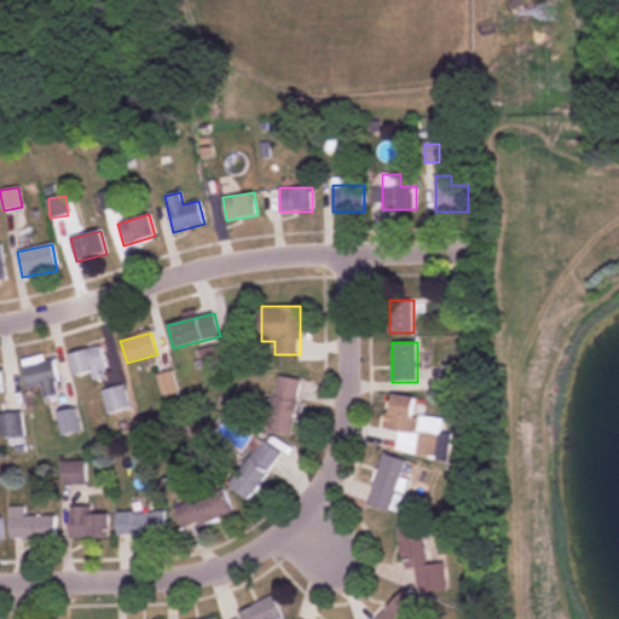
[(108,377),(99,347),(69,356),(75,377),(93,372),(94,381),(108,377)]
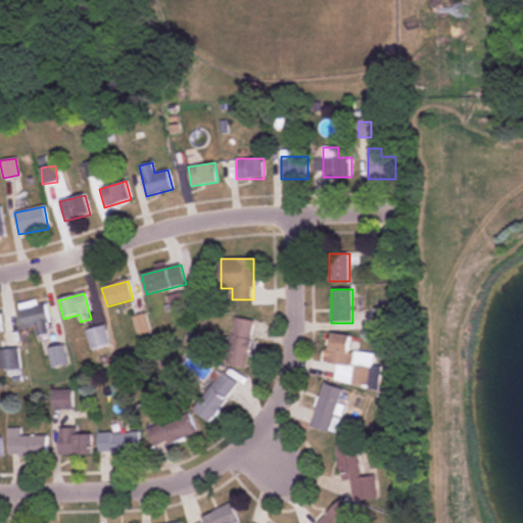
[(49,306),(22,303),(19,327),(37,329),(36,334),(45,336),(49,306)]
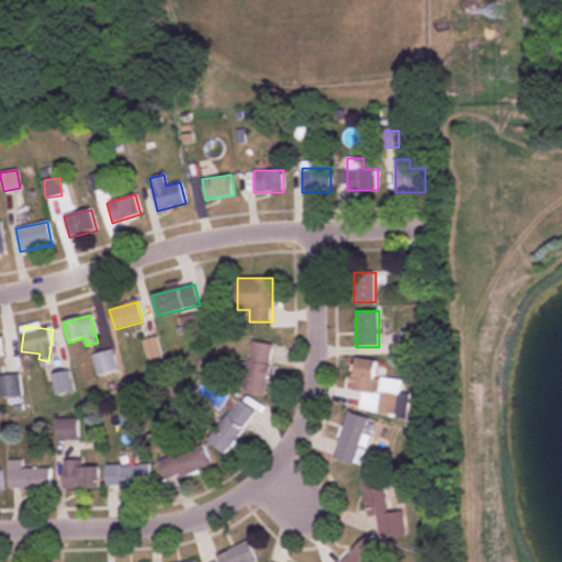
[(163,360),(156,337),(143,341),(150,363),(163,360)]
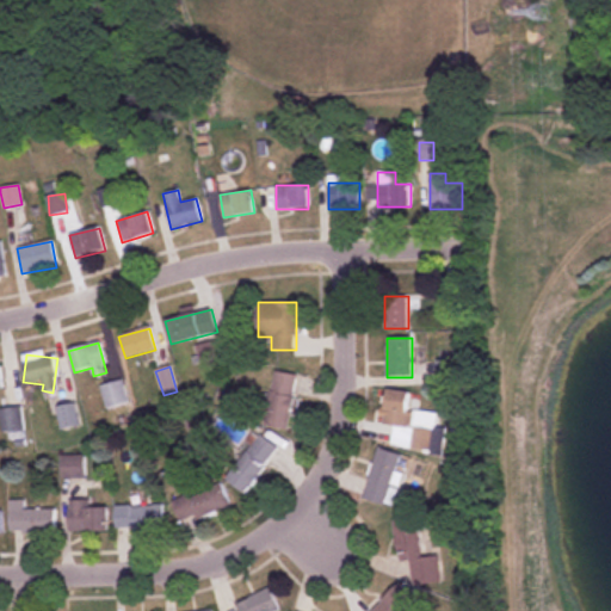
[(288,429),(297,375),(273,370),(265,425),(288,429)]
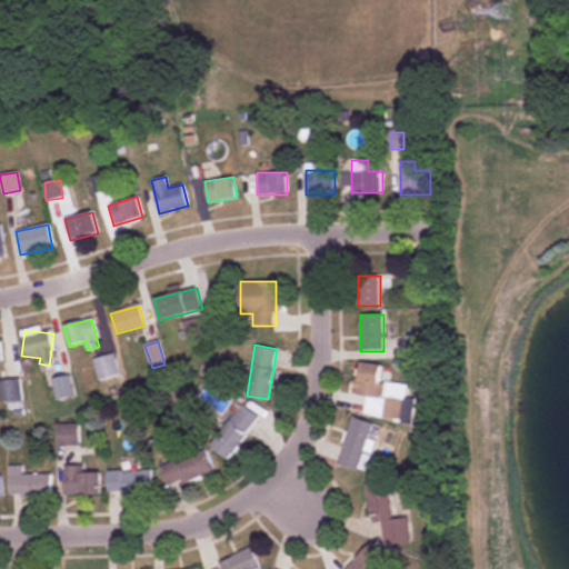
[(93,360),(99,381),(119,376),(113,355),(93,360)]
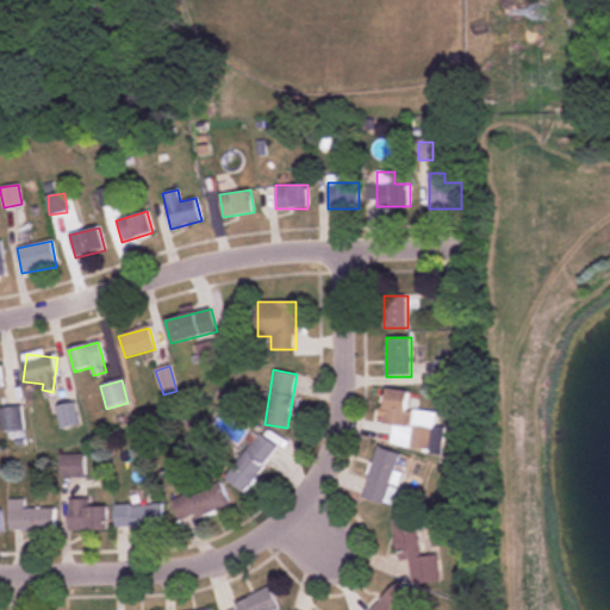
[(410,427),(414,392),(387,390),(383,424),(411,428),(409,448),(430,450),(433,429),(410,427)]
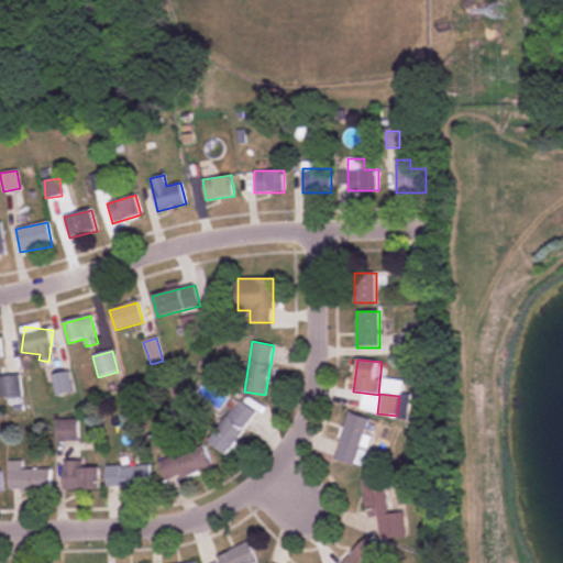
[(74,393),(68,373),(54,376),(59,397),(74,393)]
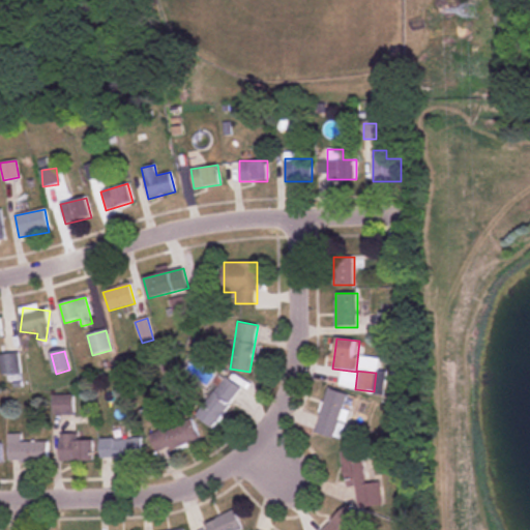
[(0,354),(0,377),(19,377),(19,354),(0,354)]
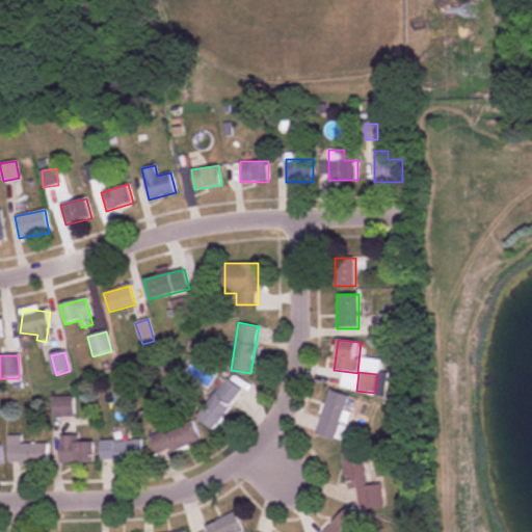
[(215,430),(243,389),(227,377),(197,419),(215,430)]
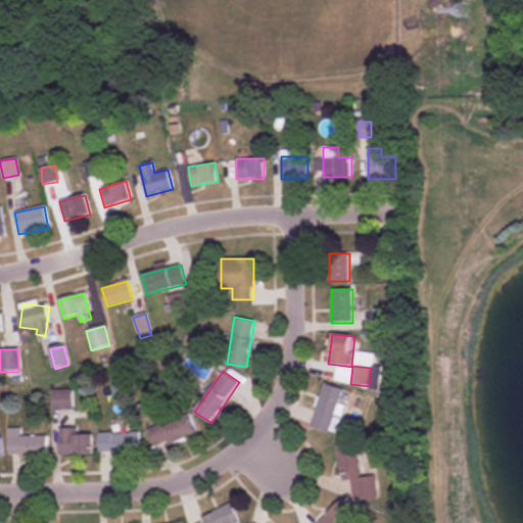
[(310,426),(333,434),(347,390),(324,383),(310,426)]
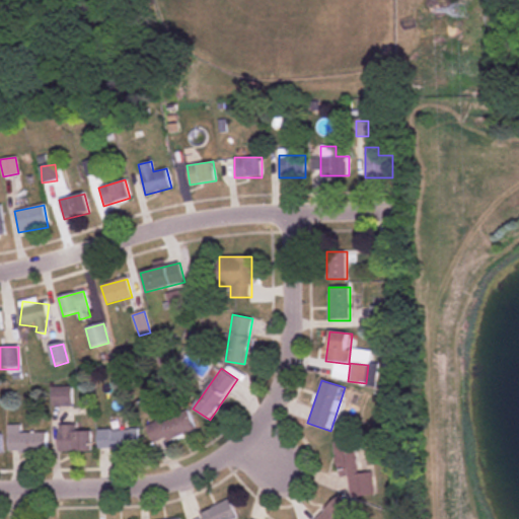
[(146,427),(154,446),(195,430),(188,411),(146,427)]
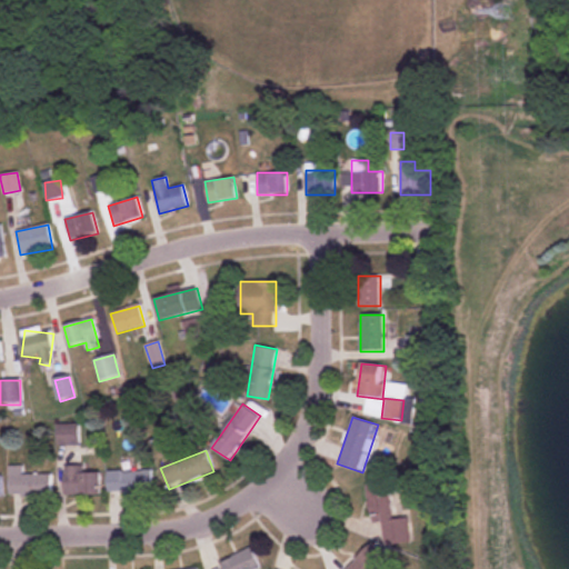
[(9,497),(52,497),(52,476),(21,476),(21,467),(9,467),(9,497)]
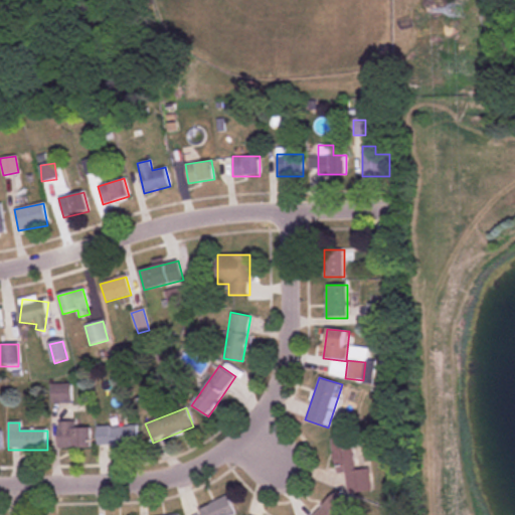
[(58,422),(58,449),(92,449),(92,427),(77,427),(77,422),(58,422)]
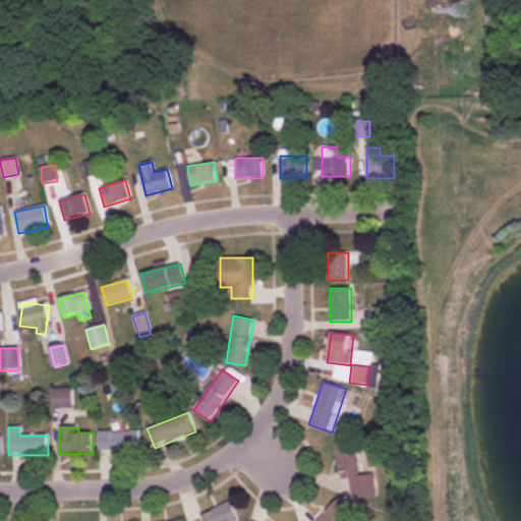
[(99,431),(99,452),(139,452),(139,431),(99,431)]
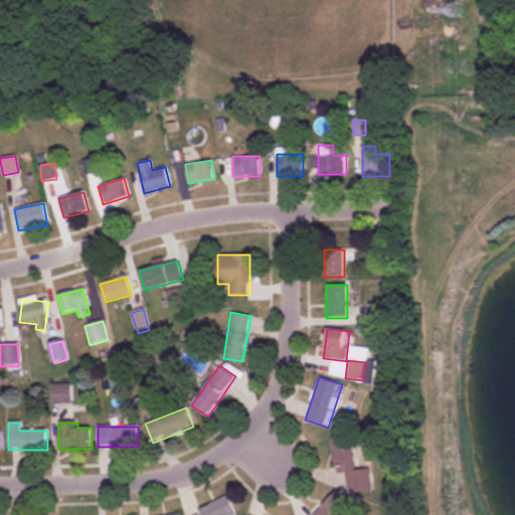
[(372,492),(370,469),(356,471),(353,437),(332,439),(335,468),(345,467),(348,495),(372,492)]
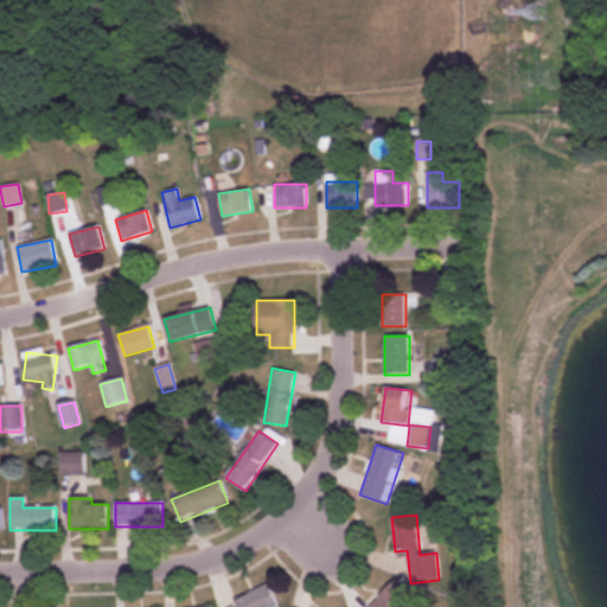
[(370,606),(402,606),(414,595),(398,580),(370,606)]
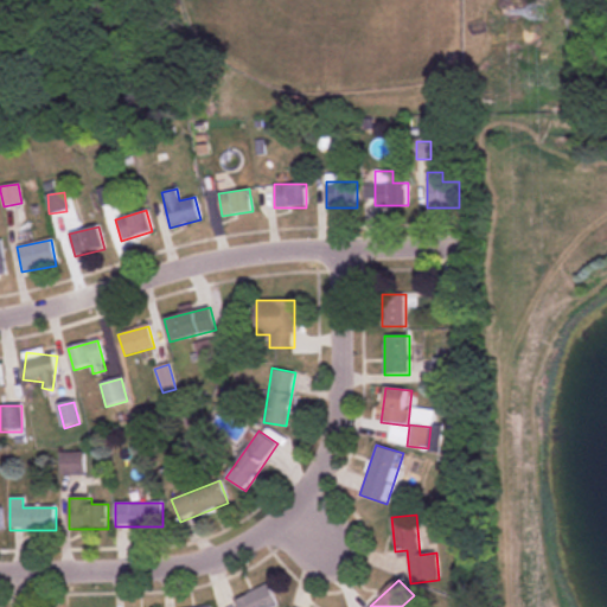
[(279,606),(270,586),(224,606),(279,606)]
